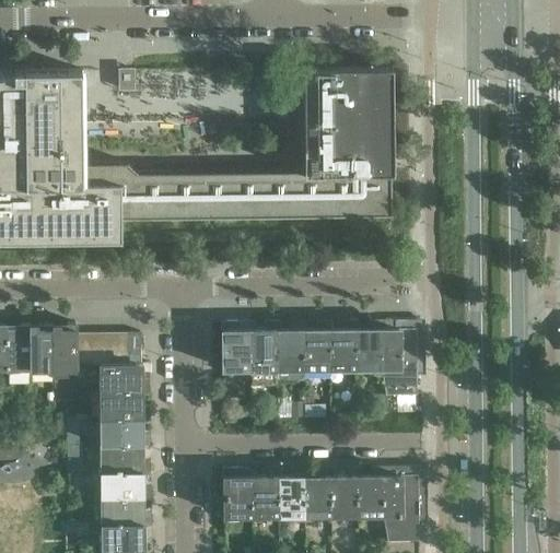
[(84,167),(83,159),(83,75),(14,75),(14,81),(0,81),(0,246),(121,246),(121,223),(392,221),(389,178),(394,178),(392,120),(392,72),(303,72),(304,176),(138,177),(128,167),(82,168),(82,167),(84,167)]
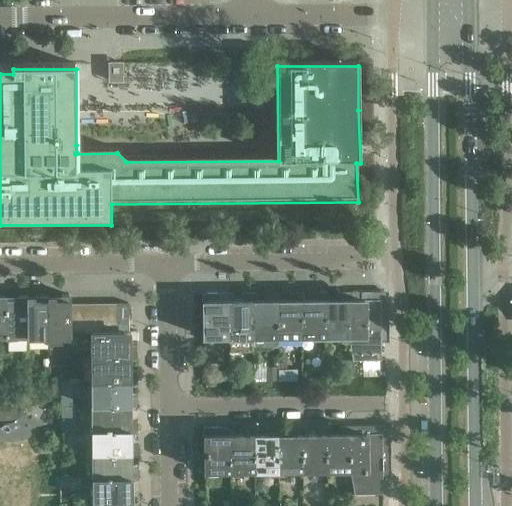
[(122,86),(122,68),(109,68),(109,69),(109,86),(122,86)]
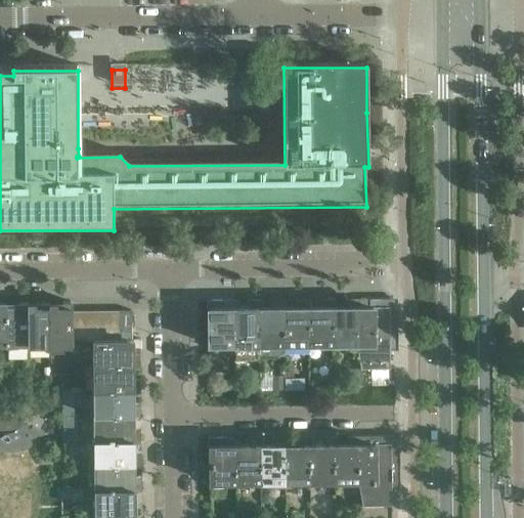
[(333,349),(333,312),(336,312),(336,304),(328,304),(328,312),(311,313),(308,313),(308,349),(333,349)]
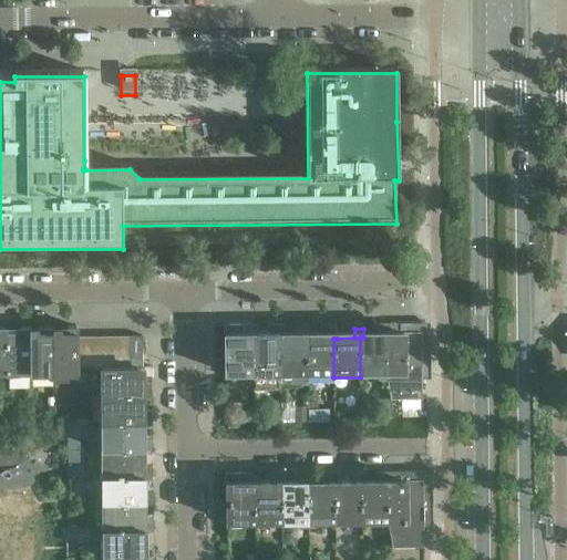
[(387,377),(387,338),(390,338),(390,329),(381,329),(381,338),(363,338),(360,338),(360,377),(387,377)]
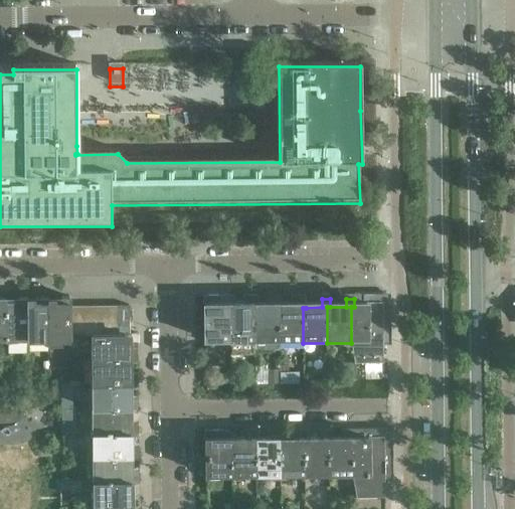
[(387,343),(386,299),(354,299),(354,307),(351,307),(351,343),(355,367),(383,367),(383,343),(387,343)]
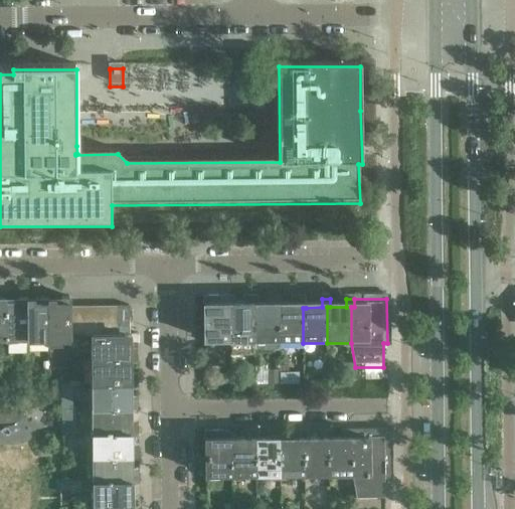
[(254,344),(254,308),(258,308),(258,300),(249,300),(249,308),(230,308),(230,344),(254,344)]
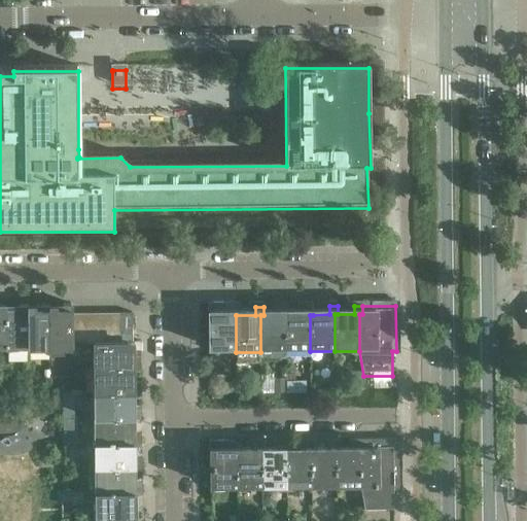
[(285,352),(285,315),(288,315),(288,307),(280,307),(280,315),(264,315),(260,315),(260,352),(285,352)]
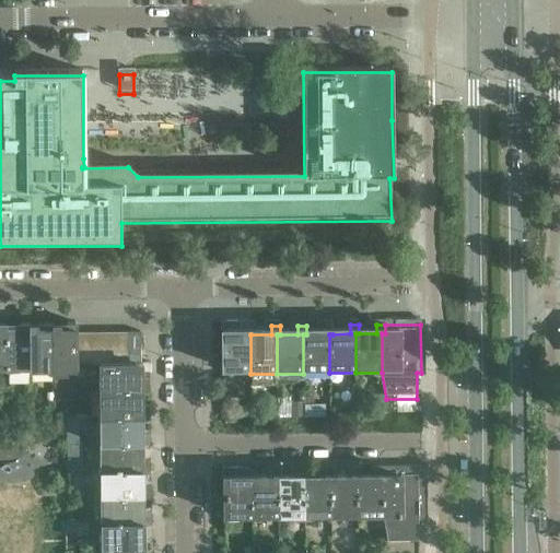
[(329,373),(329,334),(333,334),(333,326),(324,326),(324,334),(306,334),(303,334),(303,374),(329,373)]
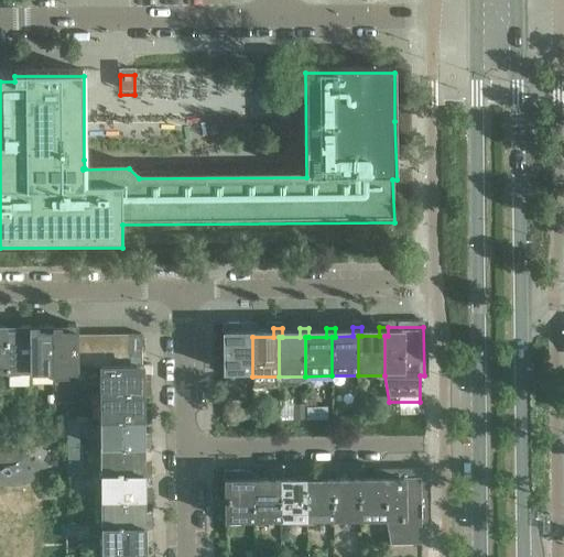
[(252,377),(252,337),(242,337),(242,329),(225,329),(226,378),(252,377)]
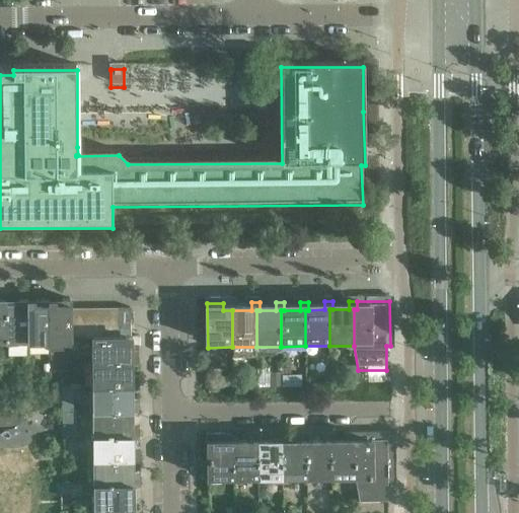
[(27,346),(27,309),(27,304),(19,305),(19,309),(6,309),(6,346),(27,346)]
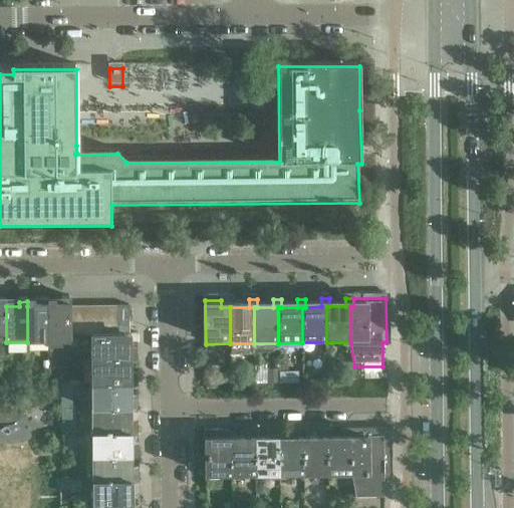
[(48,342),(47,306),(48,306),(48,301),(40,301),(40,306),(27,306),(27,342),(48,342)]
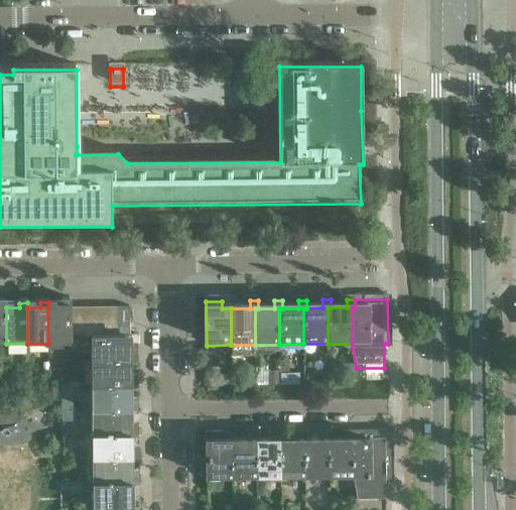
[(70,342),(70,316),(70,302),(61,302),(61,307),(48,307),(47,307),(48,344),(70,344),(70,342)]
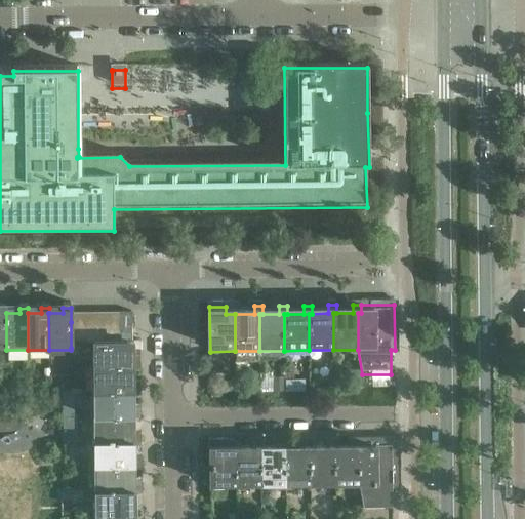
[(83,348),(82,321),(71,322),(71,348),(83,348)]
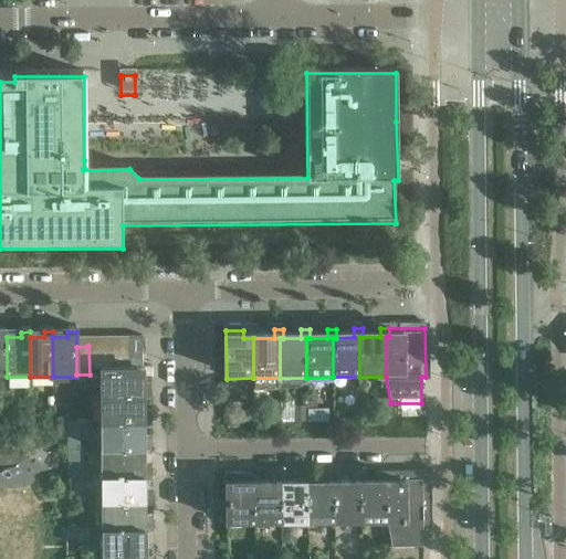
[(103,373),(102,346),(88,346),(90,375),(103,375),(103,373)]
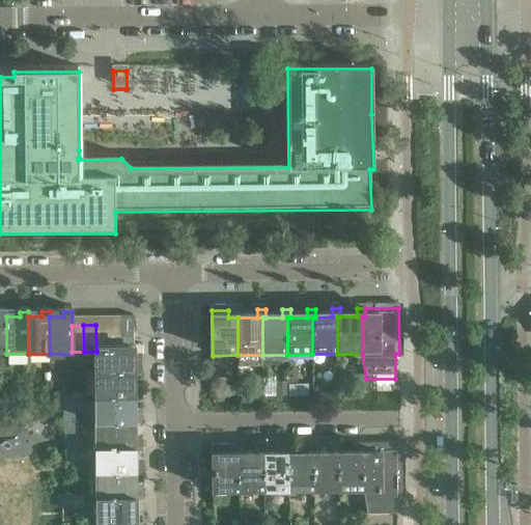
[(109,351),(108,325),(95,325),(96,351),(109,351)]
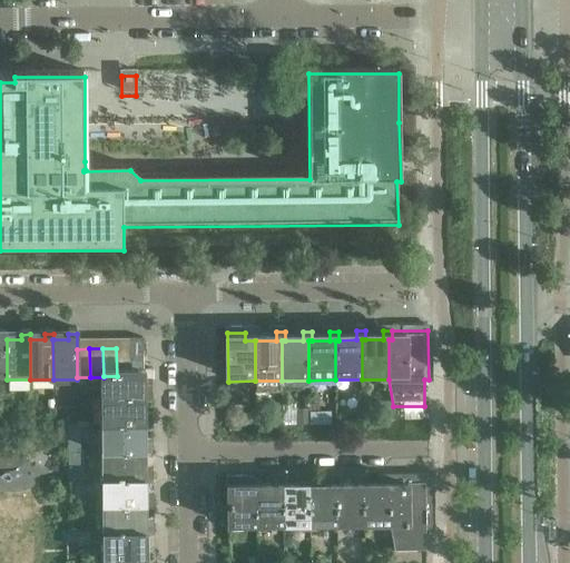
[(130,376),(129,348),(116,348),(117,376),(130,376)]
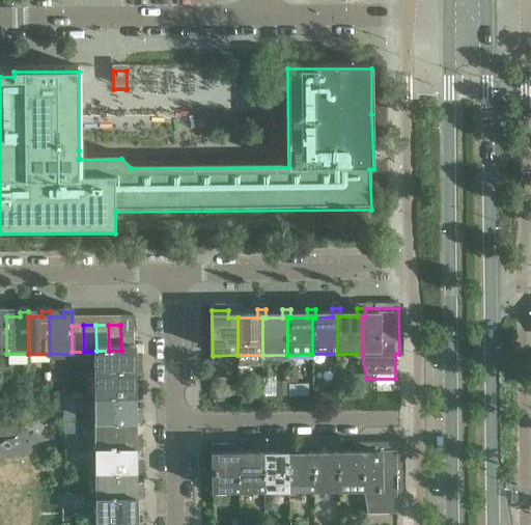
[(134,351),(133,325),(120,325),(121,351),(134,351)]
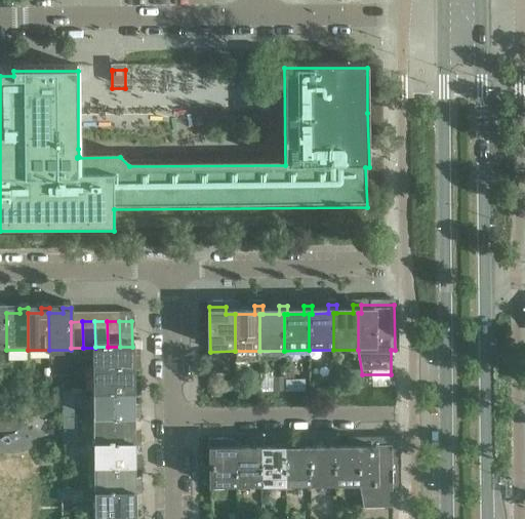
[(132,366),(132,347),(120,347),(108,347),(95,347),(95,348),(95,372),(132,371),(132,374),(140,374),(140,366),(132,366)]
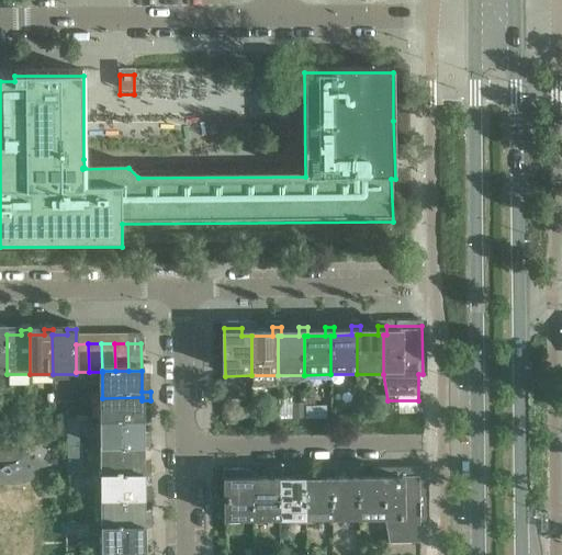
[(142,418),(142,400),(142,397),(102,398),(102,425),(142,423),(142,427),(150,427),(150,418),(142,418)]
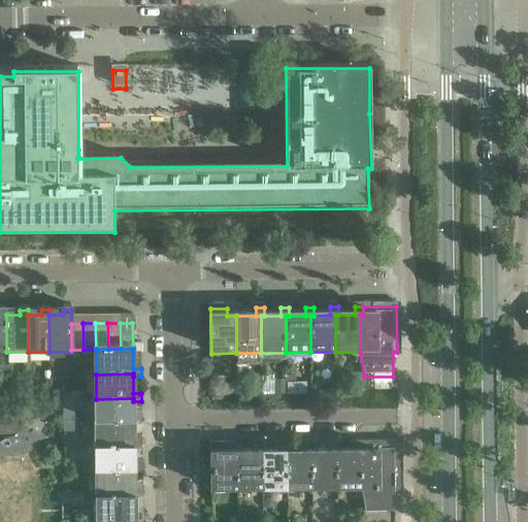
[(133,418),(133,401),(133,398),(96,399),(96,424),(133,423),(133,426),(141,426),(141,418),(133,418)]
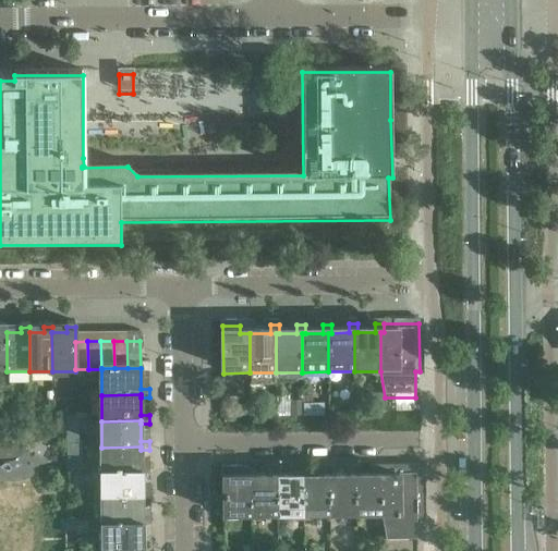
[(142,467),(141,450),(141,447),(101,448),(102,474),(142,473),(142,476),(150,476),(150,467),(142,467)]
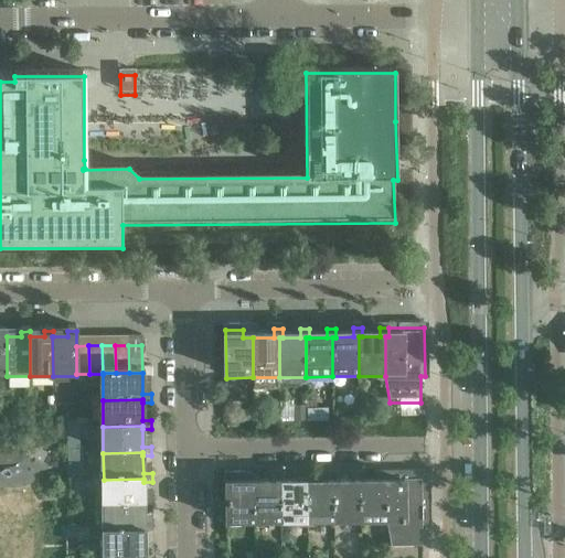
[(83,479),(83,454),(67,453),(67,480),(83,479)]
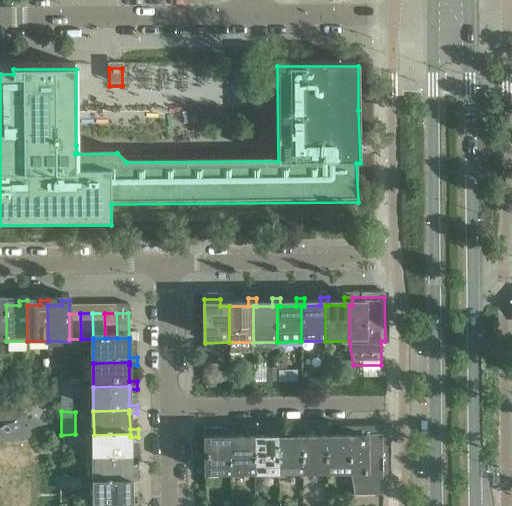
[(327,475),(326,439),(329,439),(329,431),(321,431),(321,439),(305,440),(302,440),(303,475),(327,475)]
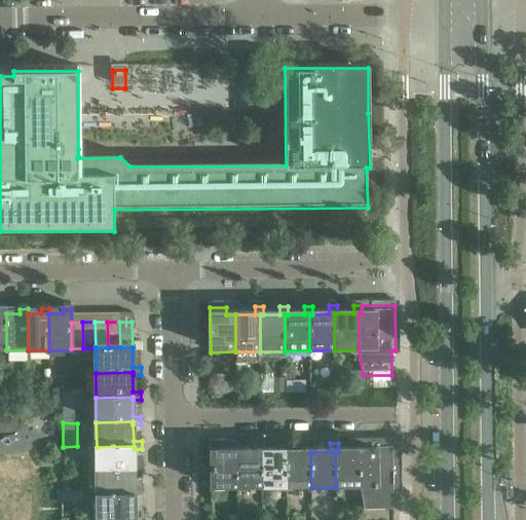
[(361,488),(360,451),(363,451),(363,443),(354,443),(354,451),(338,451),(335,451),(336,488),(360,488),(361,488)]
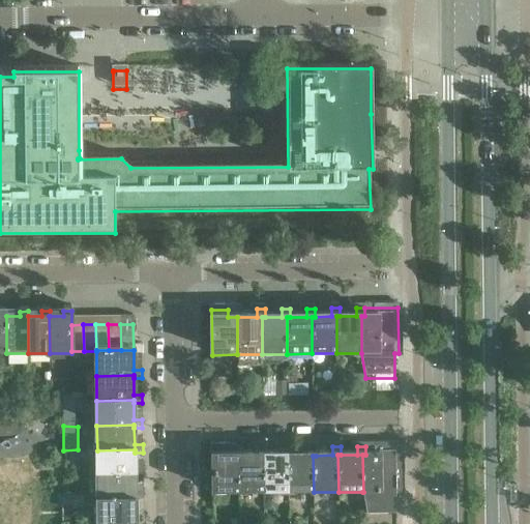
[(400,492),(399,446),(365,446),(365,455),(362,455),(363,492),(362,492),(366,517),(395,517),(395,492),(400,492)]
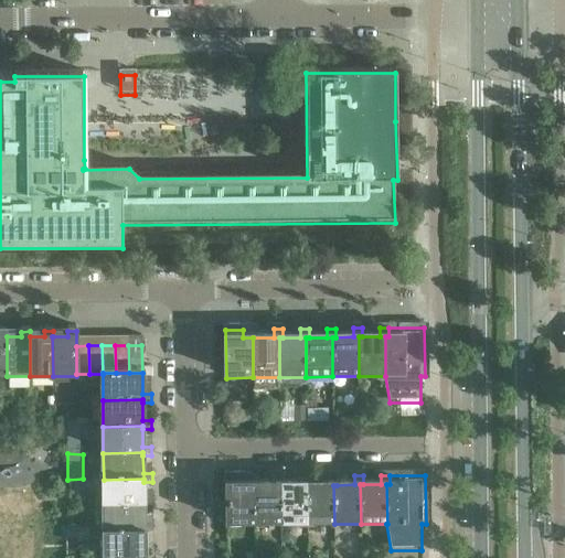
[(255,525),(254,485),(244,485),(244,476),(227,478),(227,526),(255,525)]
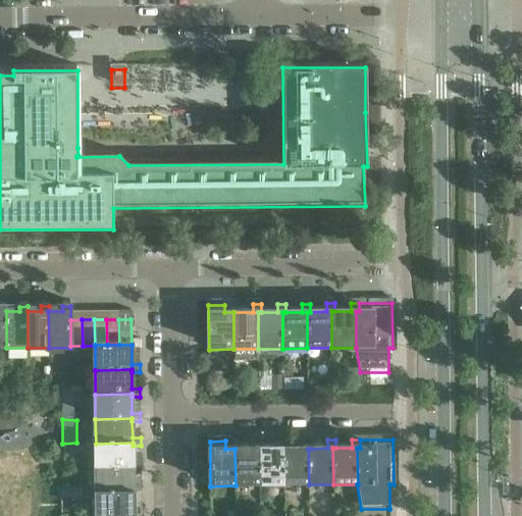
[(260,485),(259,449),(262,449),(262,441),(254,441),(254,449),(235,449),(236,485),(260,485)]
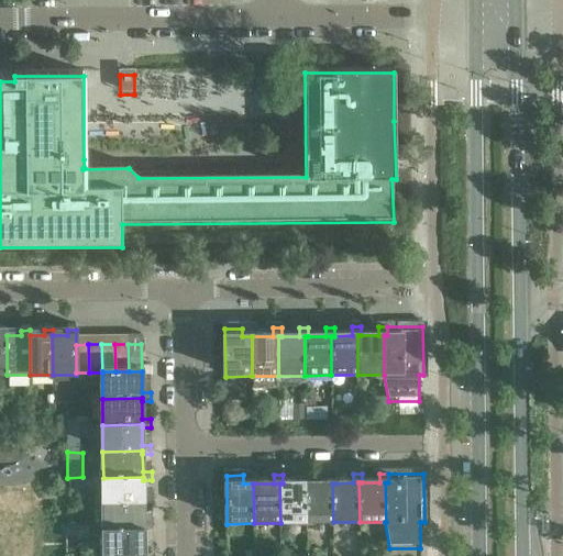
[(307,523),(306,484),(309,484),(309,475),(300,475),(300,484),(283,484),(279,484),(280,523),(307,523)]
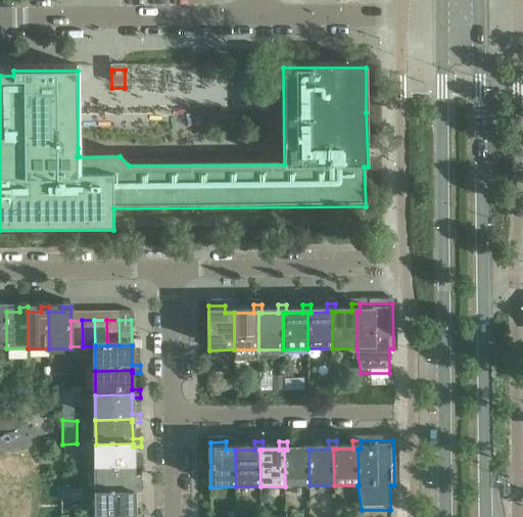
[(310,485),(308,450),(312,450),(312,441),(303,441),(303,450),(287,450),(284,450),(285,486),(310,485)]
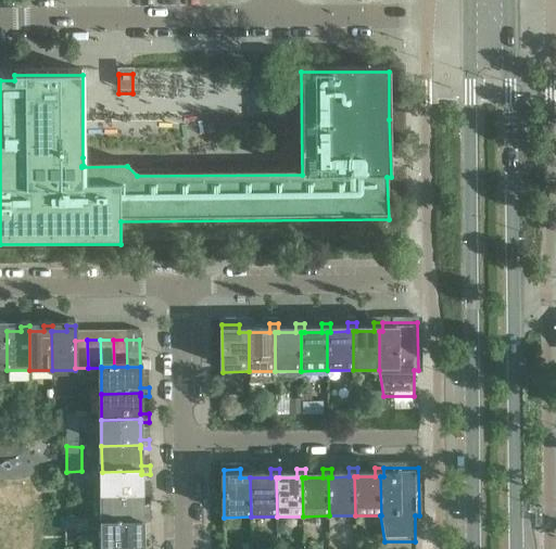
[(141,492),(141,474),(141,471),(102,472),(102,498),(141,497),(141,500),(150,500),(150,492),(141,492)]
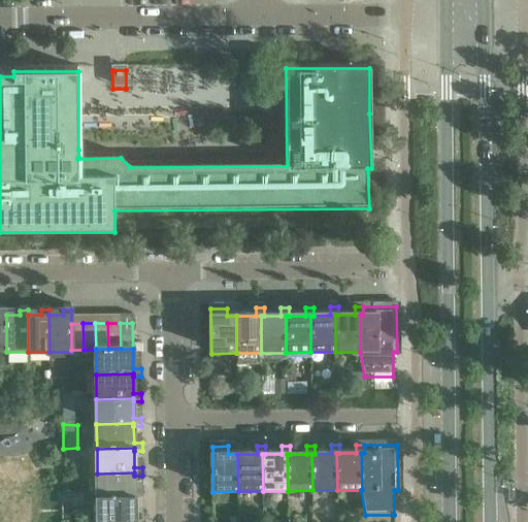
[(134,492),(134,476),(134,472),(97,474),(97,498),(134,497),(134,500),(142,500),(142,492),(134,492)]
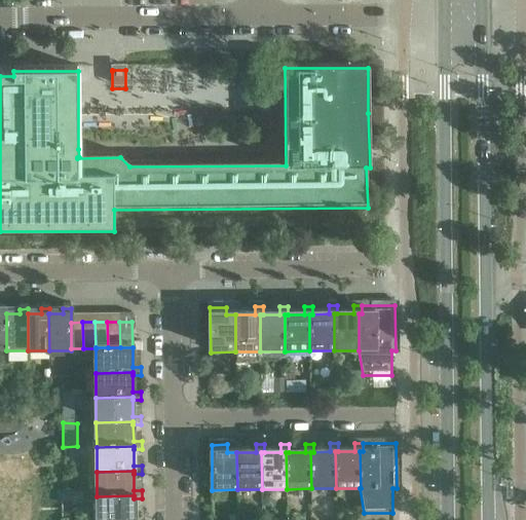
[(134,515),(134,498),(134,495),(97,496),(97,519),(142,519),(142,515),(134,515)]
